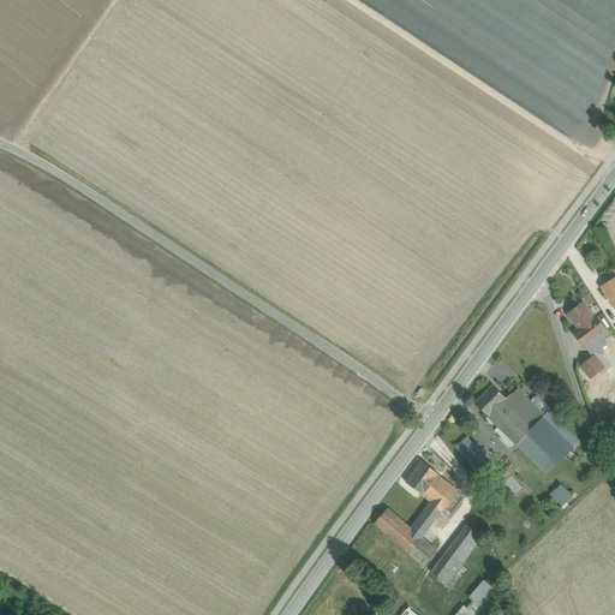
[(614,278),(601,287),(614,309),(614,278)]
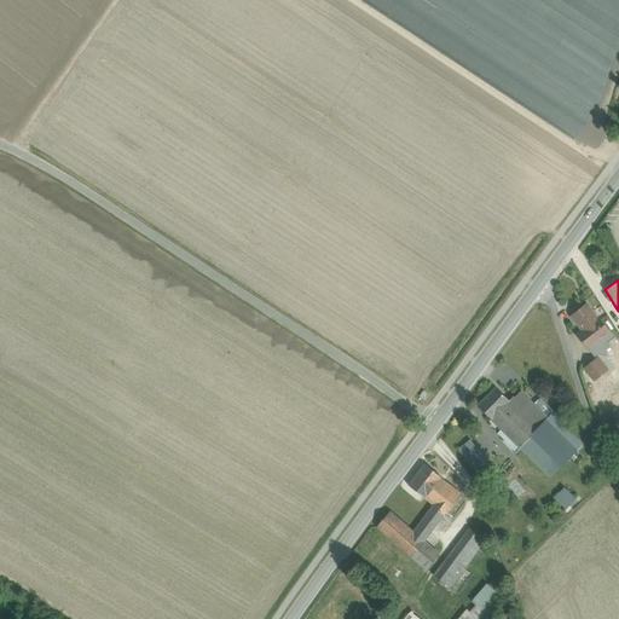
[(608,331),(586,304),(570,317),(582,331),(578,335),(588,348),(591,345),(593,346),(594,347),(596,346),(596,343),(595,342),(608,331)]
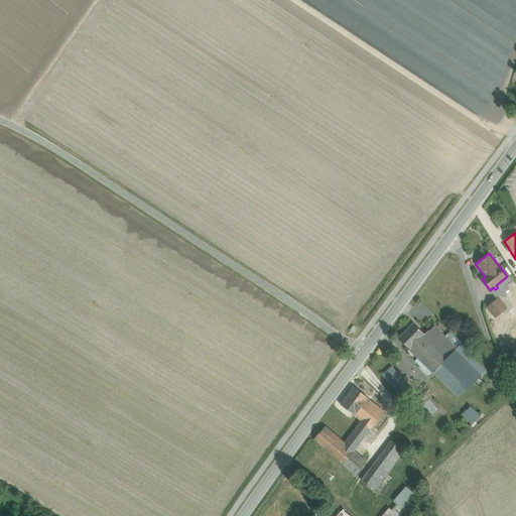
[(498,298),(487,307),(495,317),(506,308),(498,298)]
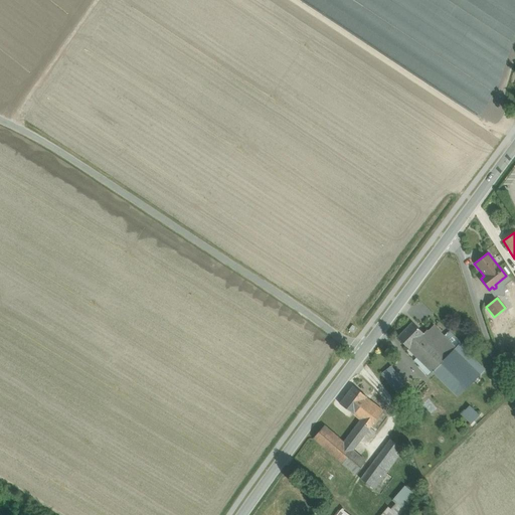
[(411,323),(397,337),(409,349),(423,334),(411,323)]
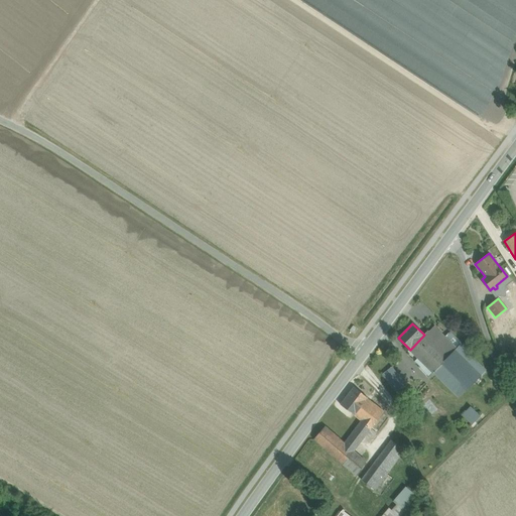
[(434,327),(425,336),(424,335),(410,350),(433,372),(440,365),(457,349),(434,327)]
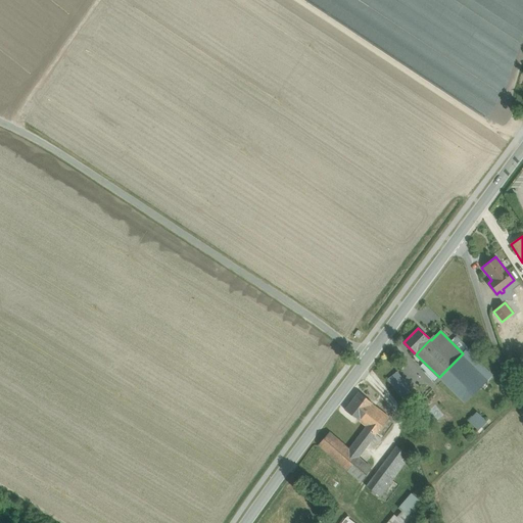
[(516,347),(507,352),(513,365),(522,360),(522,354),(521,351),(519,352),(516,347)]
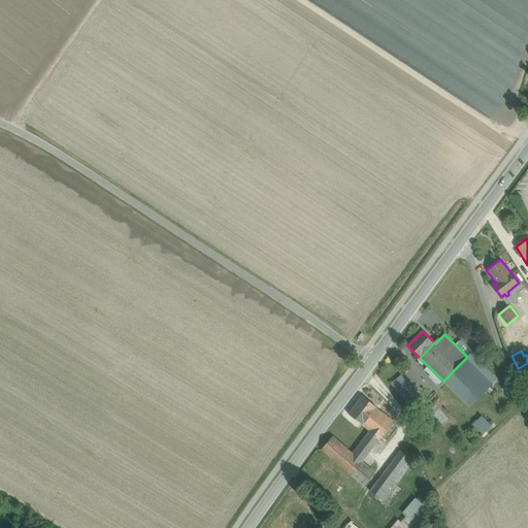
[(502,384),(470,353),(467,357),(491,385),(486,390),(491,395),(502,384)]
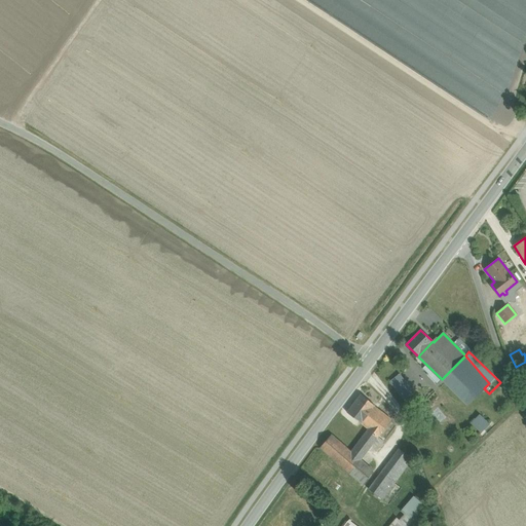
[(489,383),(465,355),(449,372),(468,391),(475,398),(484,388),(489,383)]
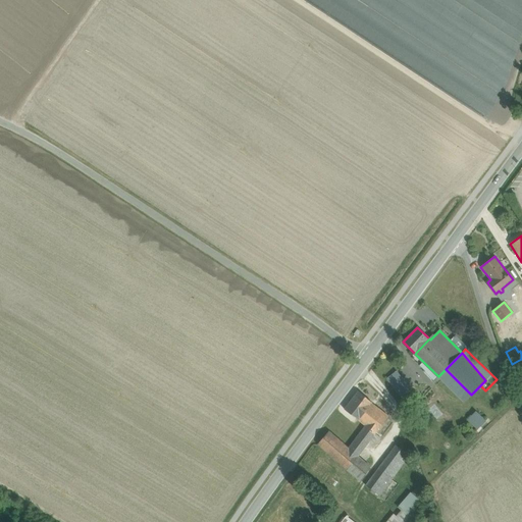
[(465,388),(446,369),(438,376),(458,396),(465,388)]
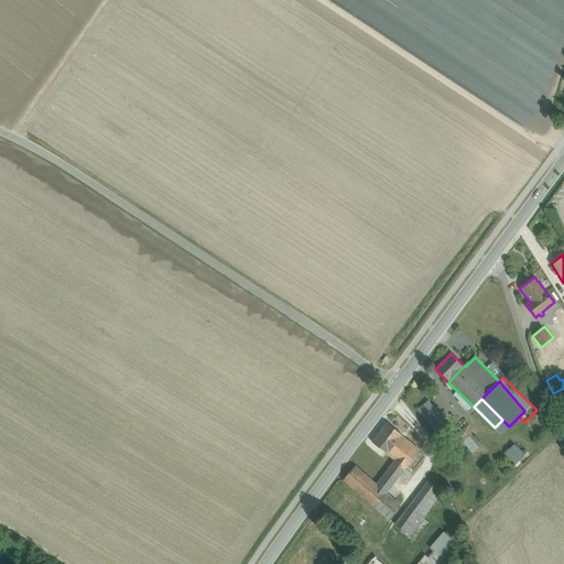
[(443,421),(429,401),(418,409),(433,429),(443,421)]
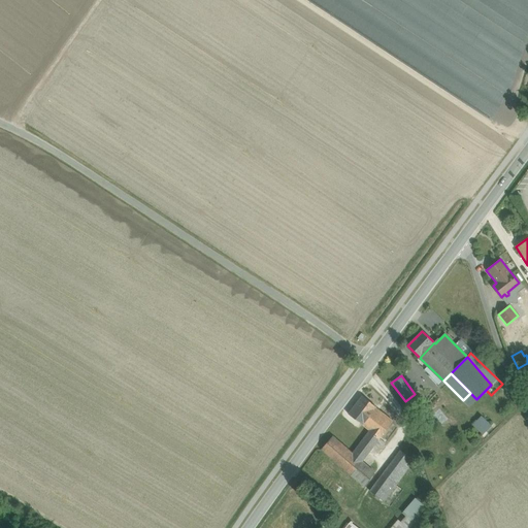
[(470,393),(463,400),(469,406),(476,399),(470,393)]
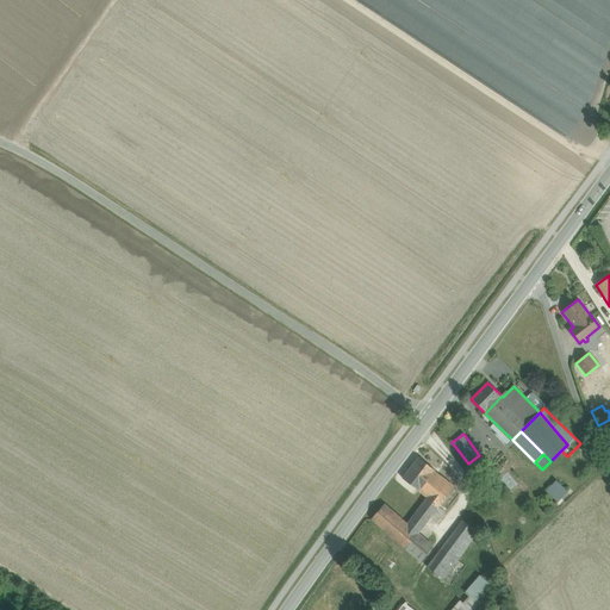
[(435,471),(418,458),(403,478),(418,491),(434,472),(435,471)]
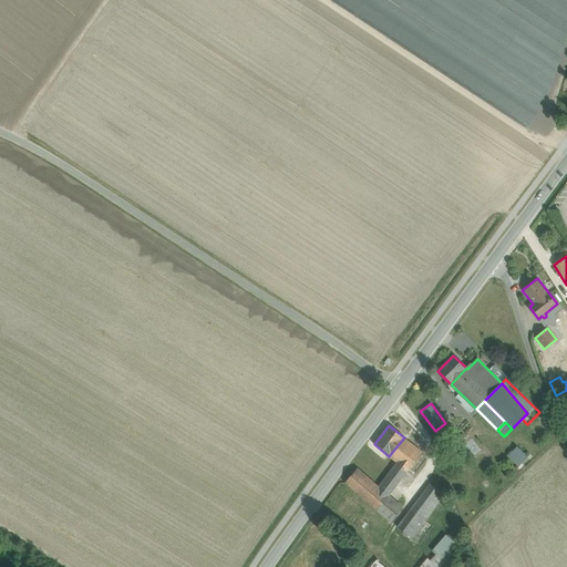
[(422,452),(403,439),(389,456),(398,463),(379,486),(389,495),(393,491),(403,477),(410,482),(414,476),(408,471),(422,452)]
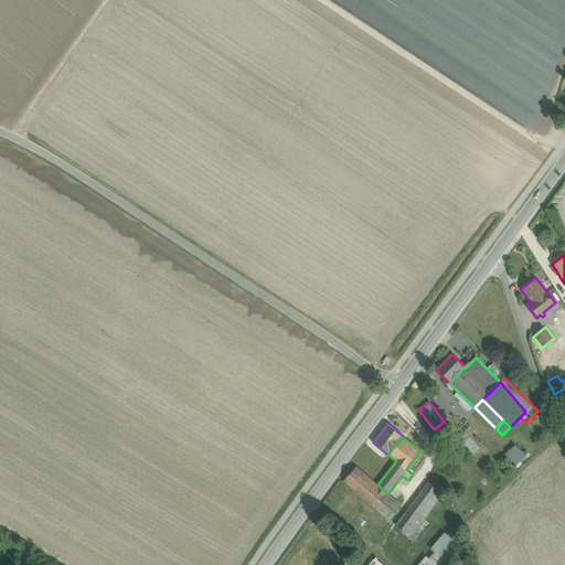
[(514,444),(500,458),(511,469),(525,456),(514,444)]
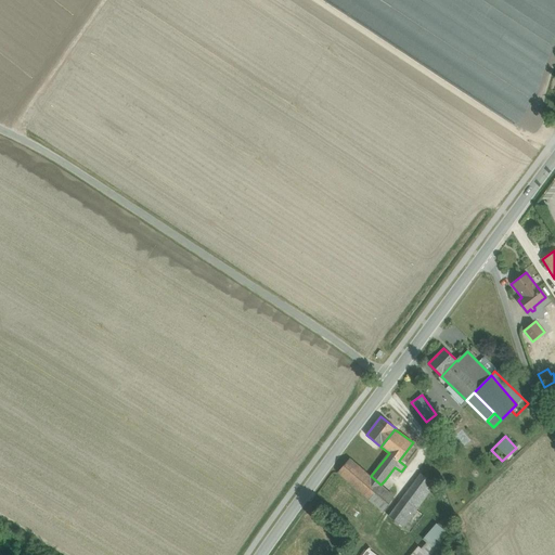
[(371,476),(350,459),(337,473),(370,500),(381,485),(371,476)]
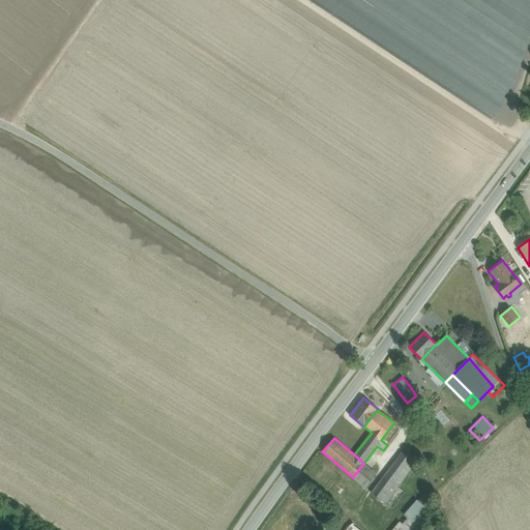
[(402,452),(372,494),(385,503),(398,487),(415,463),(402,452)]
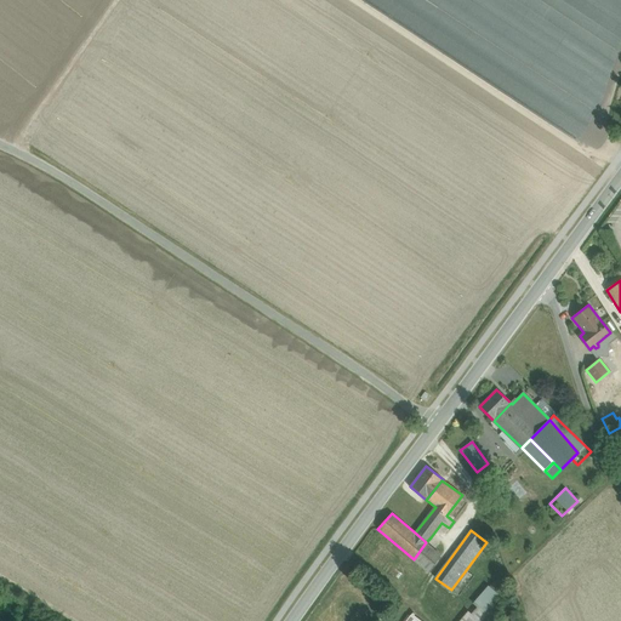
[(445,550),(431,537),(426,542),(414,559),(428,573),(445,550)]
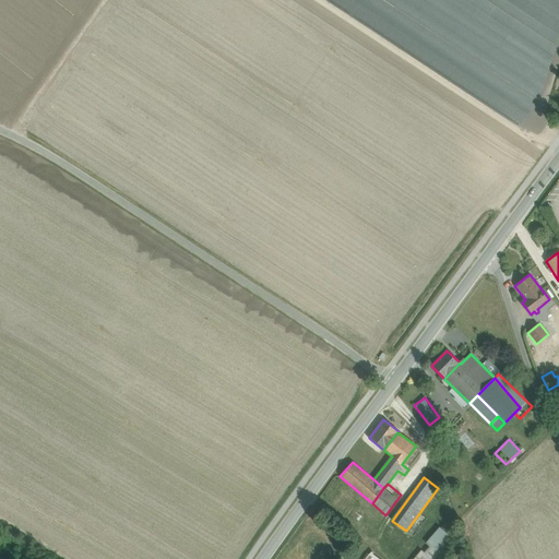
[(419,513),(406,531),(414,536),(427,519),(419,513)]
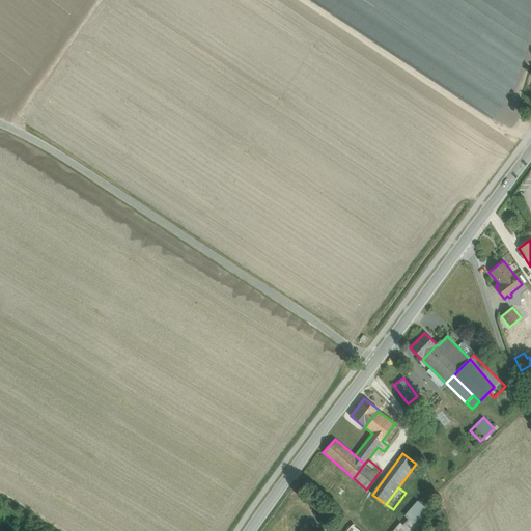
[(400,523),(392,530),(411,530),(429,510),(418,501),(404,514),(409,519),(403,525),(400,523)]
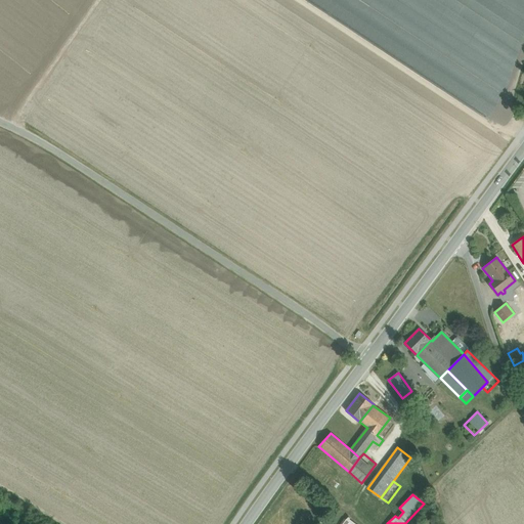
All buildings are outlined.
